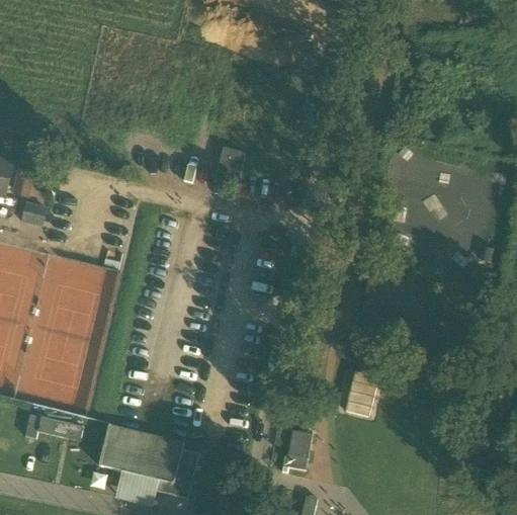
[(242,154),(222,150),(216,172),(237,177),(242,154)]
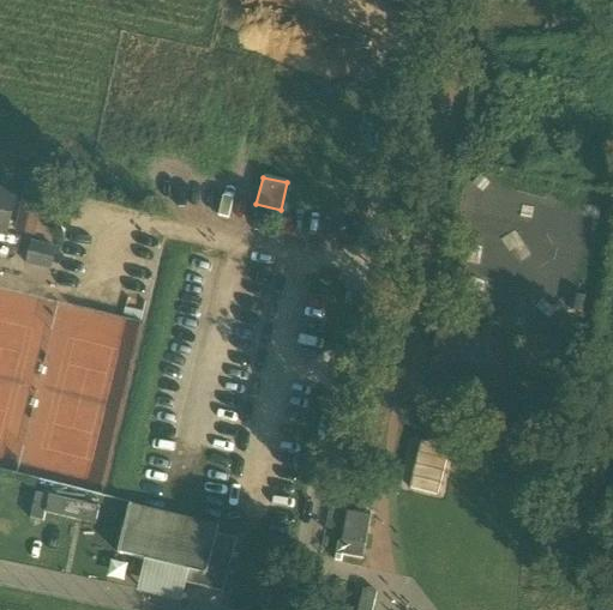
[(14,194),(0,189),(0,231),(5,233),(14,194)]
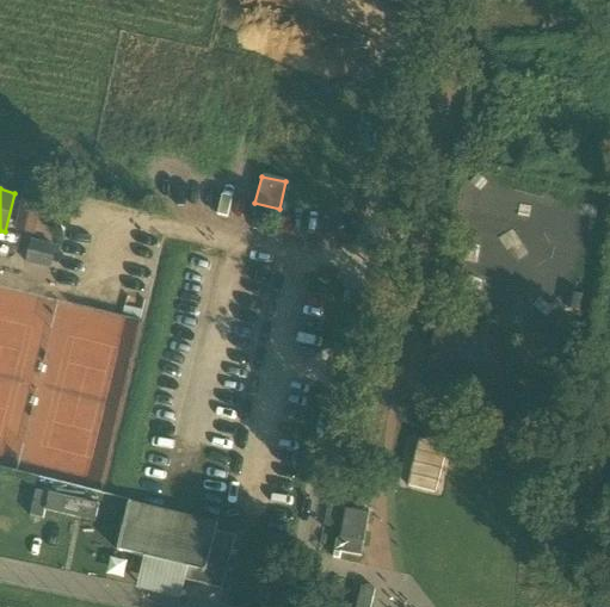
[(24,198),(17,228),(32,231),(39,202),(24,198)]
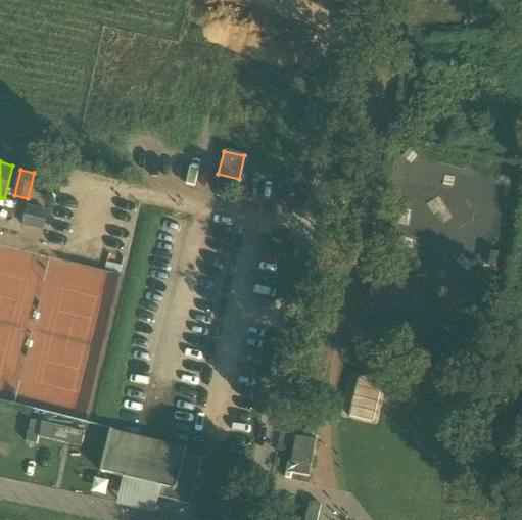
[(37,173),(35,183),(57,188),(59,177),(37,173)]
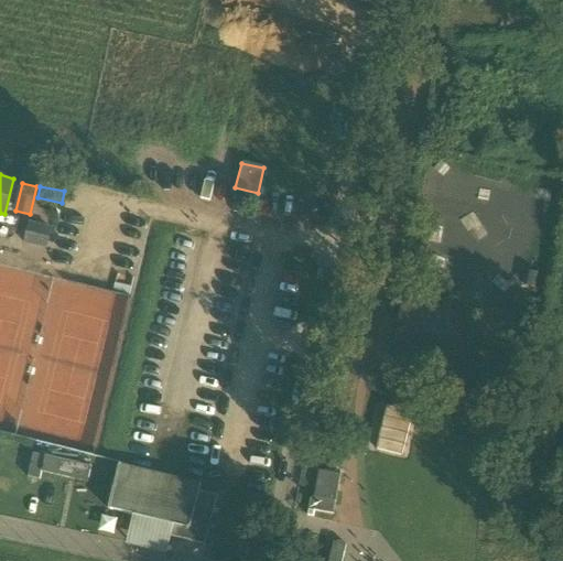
[(24,240),(31,243),(32,236),(47,239),(51,227),(30,222),(24,240)]
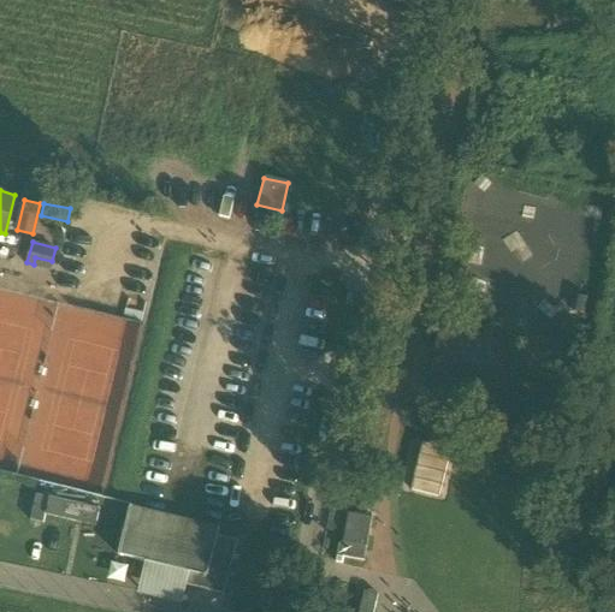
[(500,330),(441,318),(435,349),(494,361),(495,355),(500,330)]
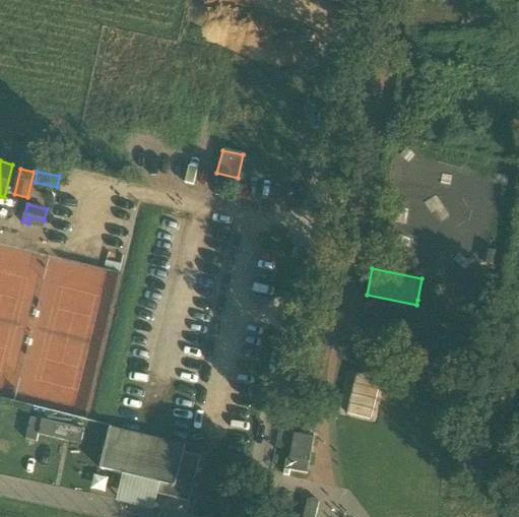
[(416,305),(413,316),(419,318),(424,301),(417,300),(416,305)]
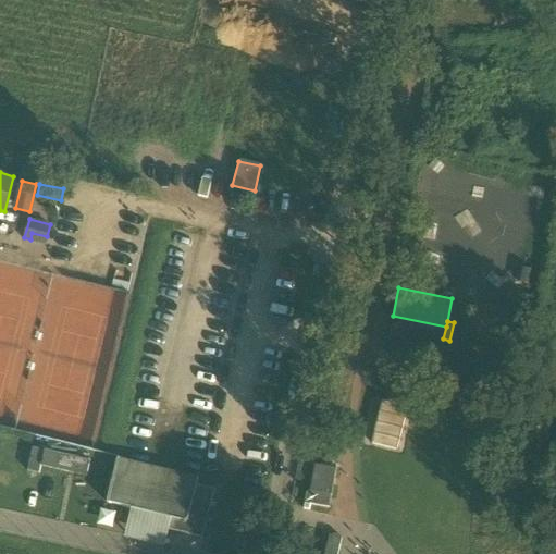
[(443,339),(396,330),(391,358),(444,369),(449,341),(443,339)]
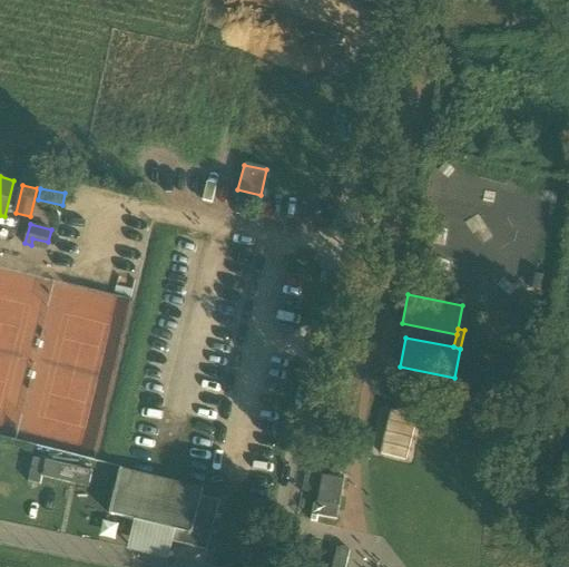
[(389,408),(379,451),(405,459),(417,416),(389,408)]
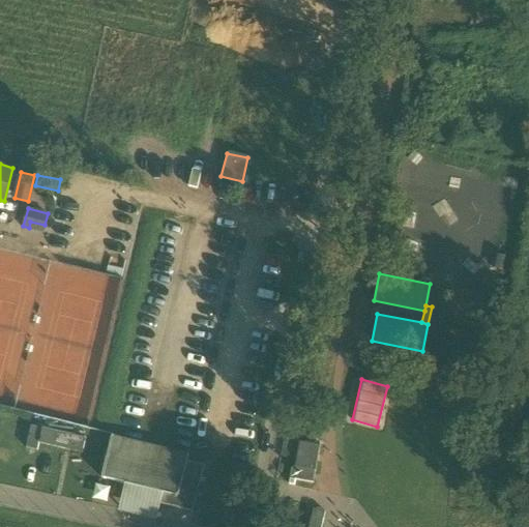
[(86,437),(42,428),(38,443),(82,452),(86,437)]
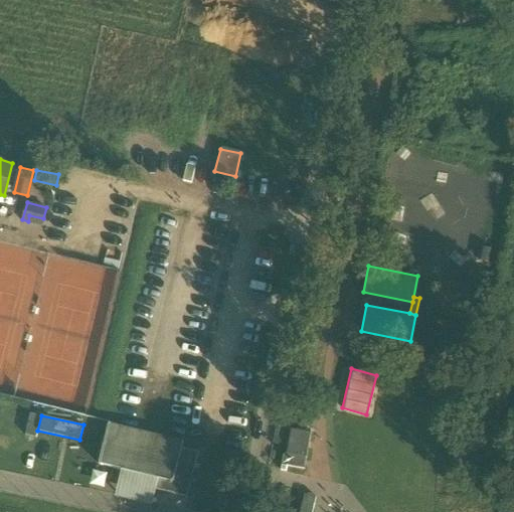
[(182,440),(108,421),(98,463),(125,469),(125,471),(124,472),(137,475),(137,474),(137,472),(158,477),(155,488),(186,496),(197,451),(180,447),(182,440)]
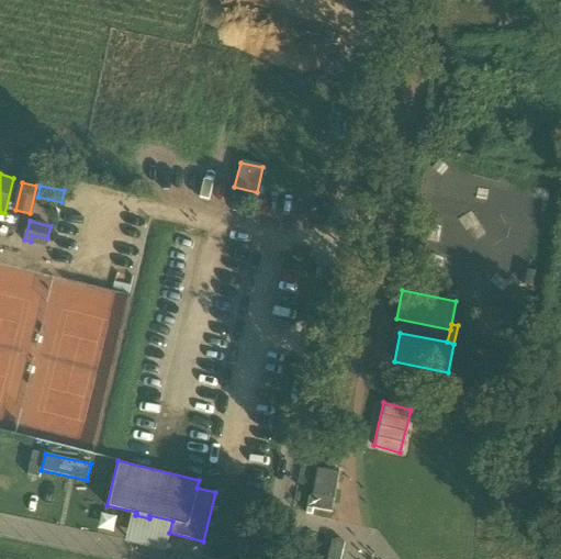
[(337,472),(317,469),(312,495),(332,499),(337,472)]
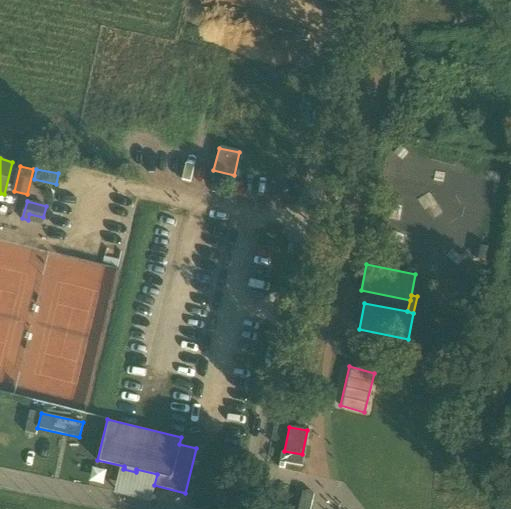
[(309,508),(314,492),(301,489),(296,508),(309,508)]
